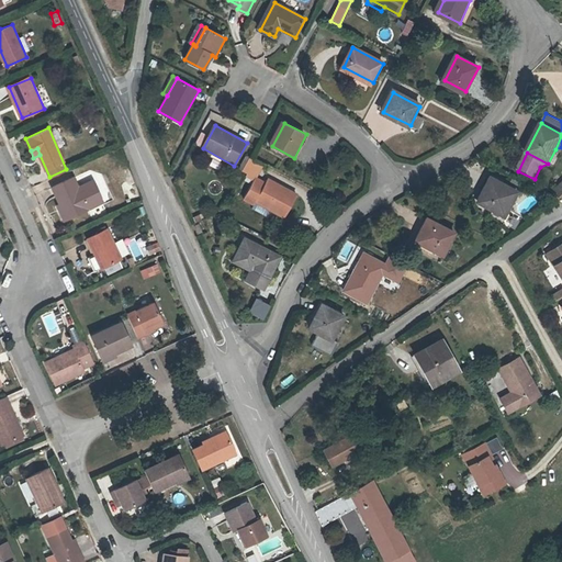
[(262,165),(251,159),(245,172),(256,178),(262,165)]
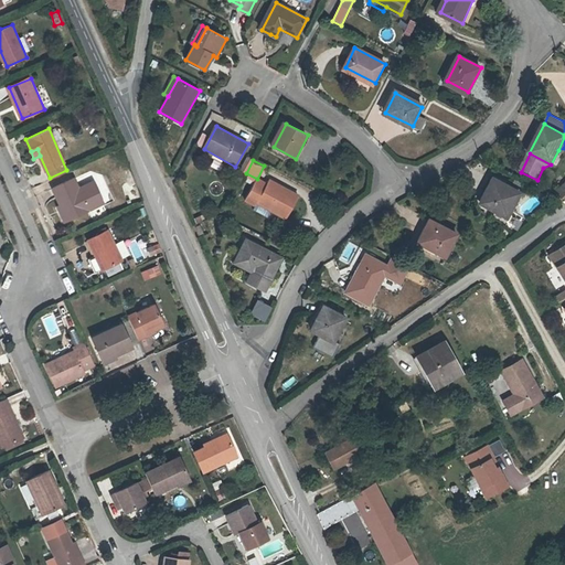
[(62,202),(68,217),(89,209),(76,176),(54,185),(62,202)]
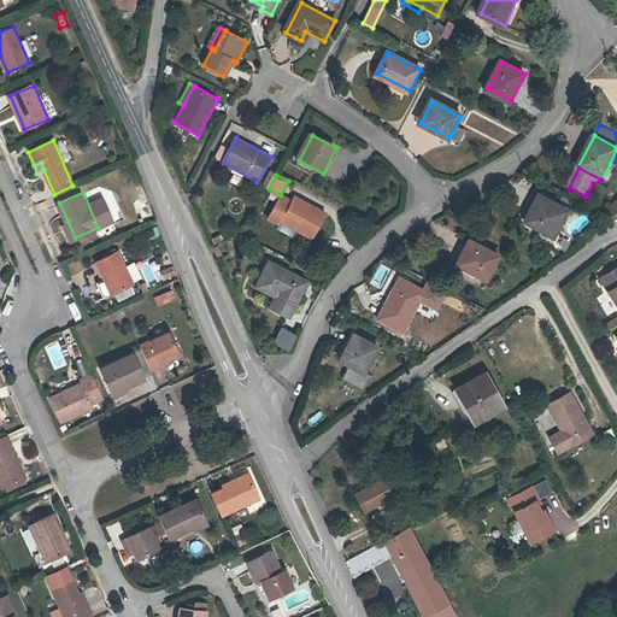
[(527,217),(540,223),(538,229),(553,238),(568,211),(538,195),(527,217)]
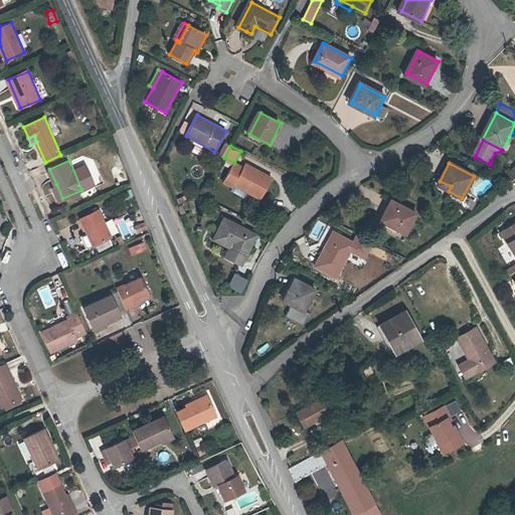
[(244,170),(236,165),(226,183),(261,201),(273,179),(247,165),(244,170)]
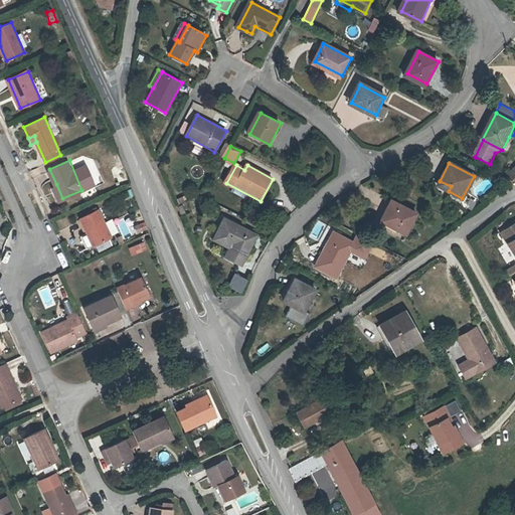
[(514,175),(514,165),(505,176),(510,181),(514,175)]
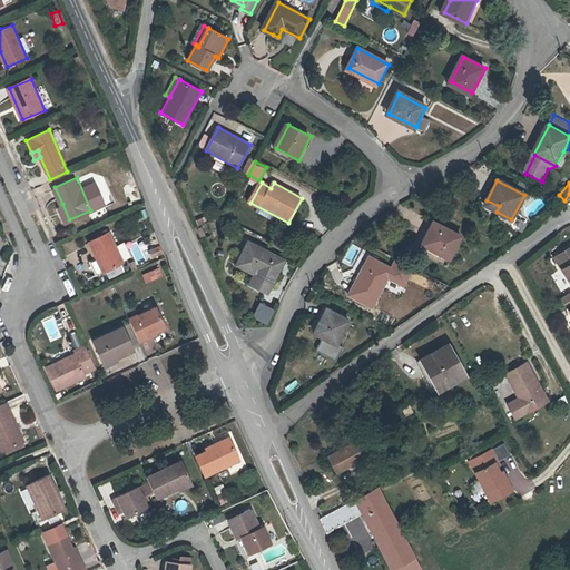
[(69,219),(62,204),(58,206),(66,222),(69,219)]
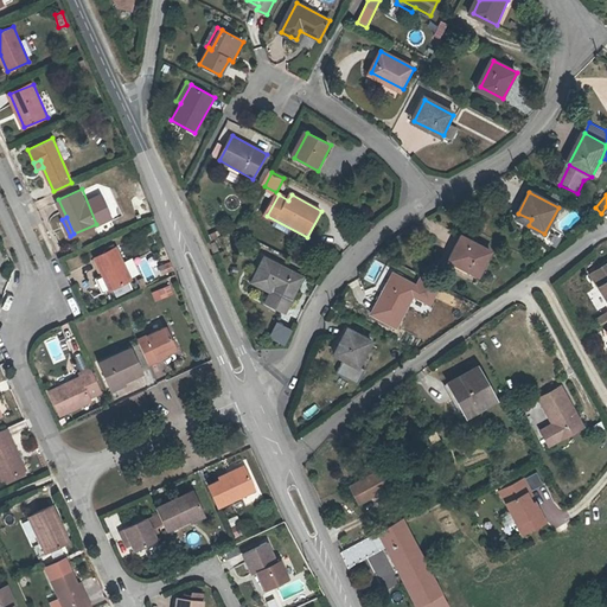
[(102,223),(106,232),(117,229),(115,219),(102,223)]
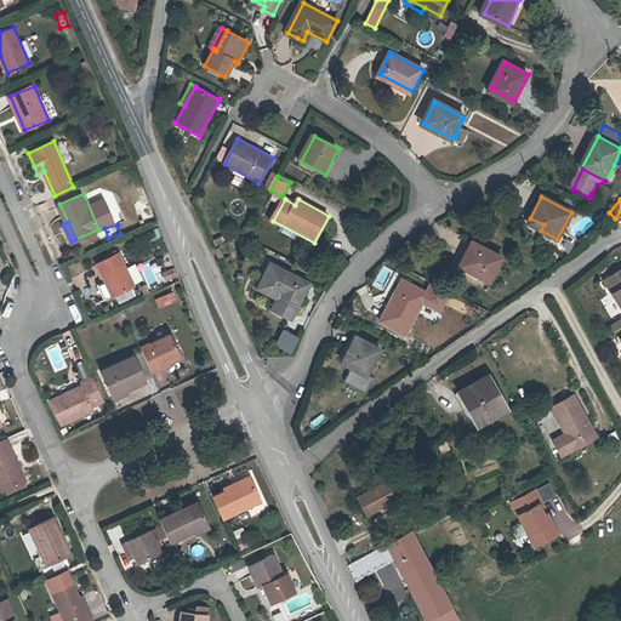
[(503,258),(472,241),(460,267),(490,284),(503,258)]
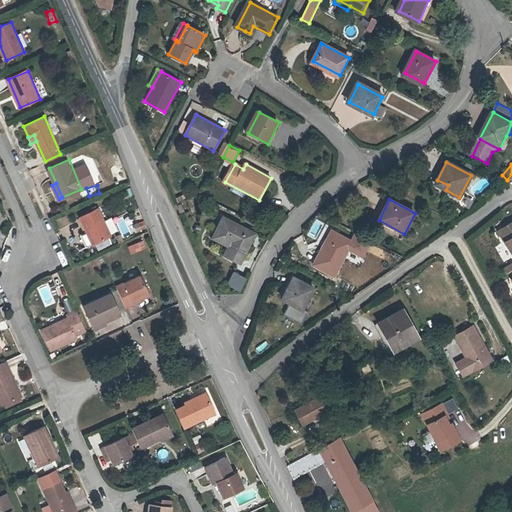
[(187,211),(184,203),(177,206),(181,213),(187,211)]
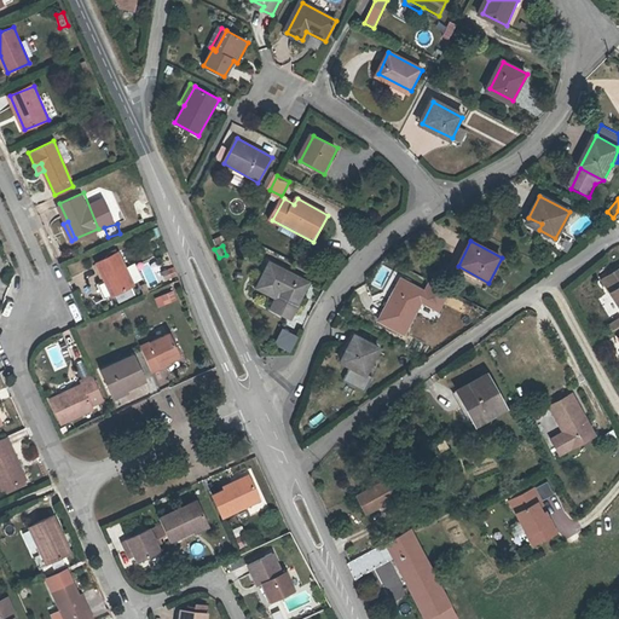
[(106,299),(137,285),(120,252),(99,262),(108,281),(99,284),(106,299)]
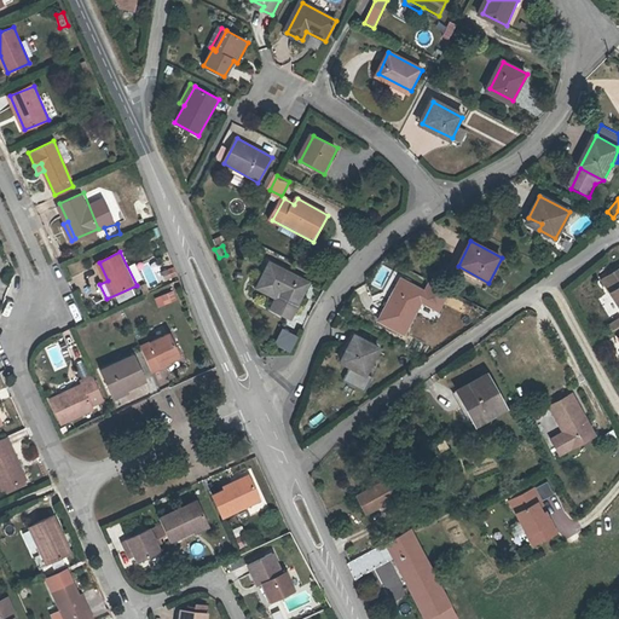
[(281,289),(300,300),(308,283),(271,262),(260,284),(278,295),(281,289)]
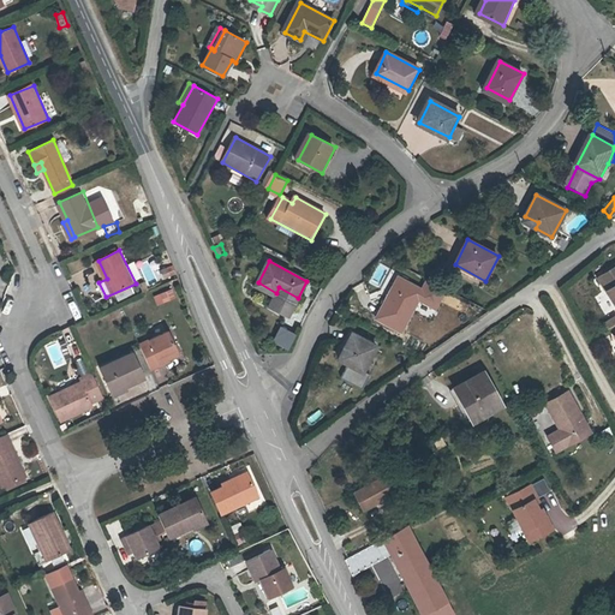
[(614,263),(597,275),(614,304),(614,263)]
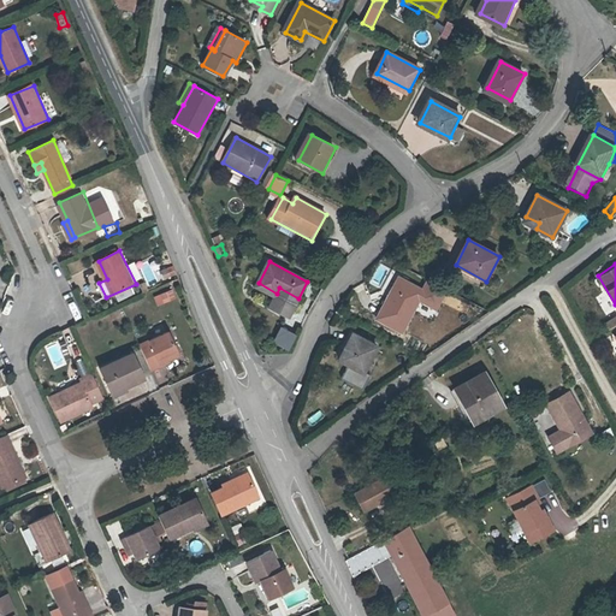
[(160,270),(163,280),(176,276),(172,266),(160,270)]
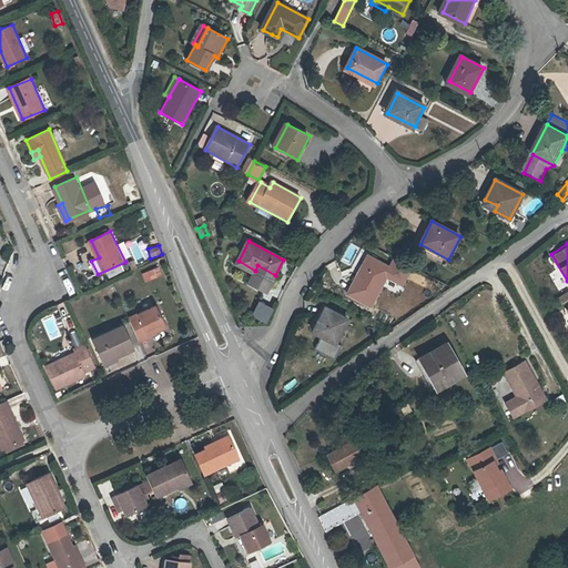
[(391,270),(367,257),(347,294),(372,307),(391,270)]
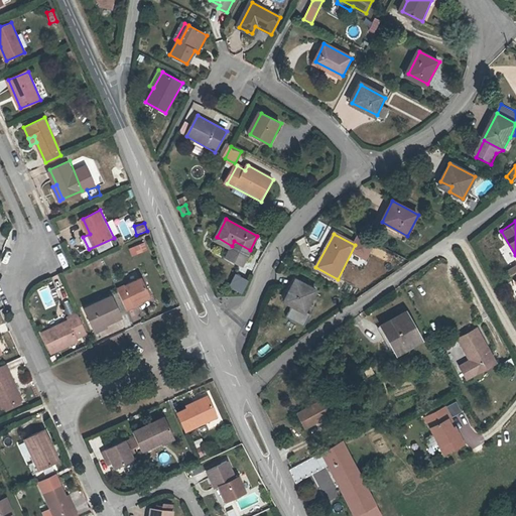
[(242,264),(250,250),(234,241),(232,246),(227,256),(242,264)]
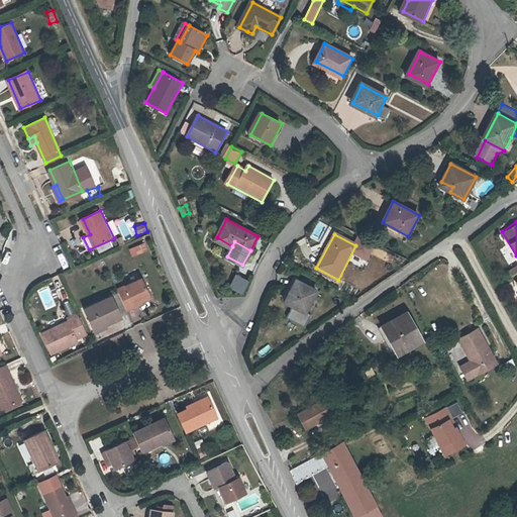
[(128,248),(131,257),(147,252),(144,243),(128,248)]
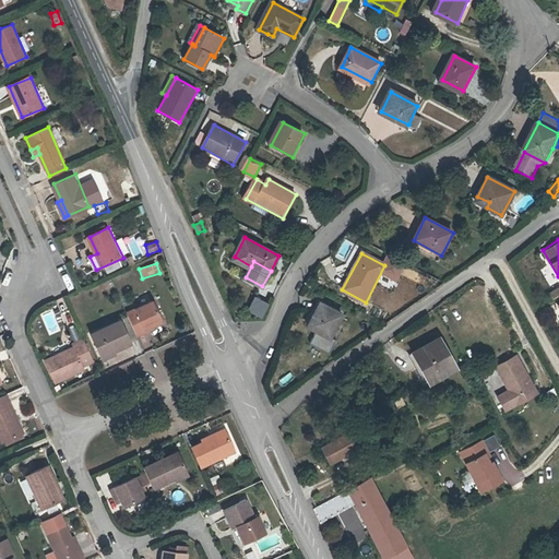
[(63,297),(56,300),(67,325),(74,322),(63,297)]
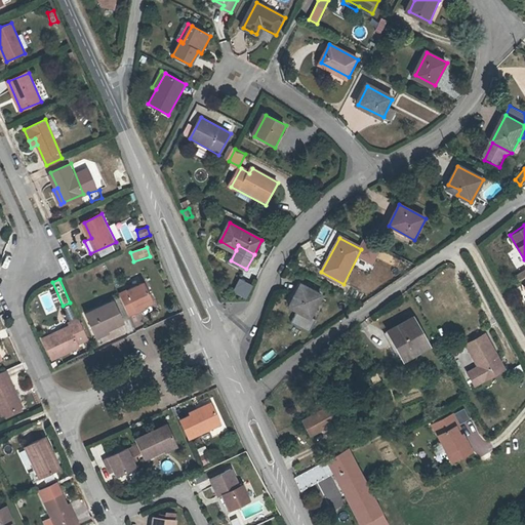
[(237,283),(234,289),(246,294),(249,288),(237,283)]
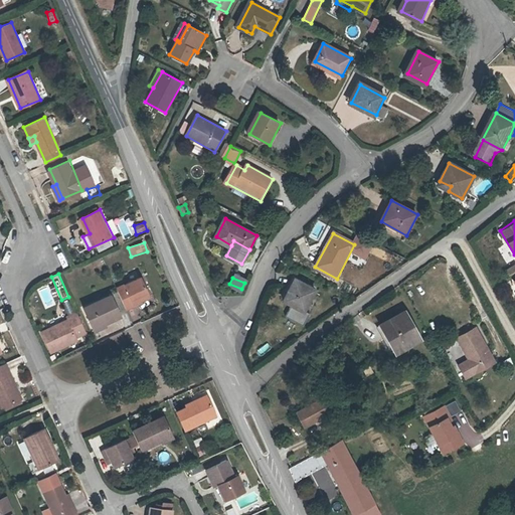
[(134,305),(140,302),(150,298),(141,279),(117,289),(127,312),(135,308),(134,305)]
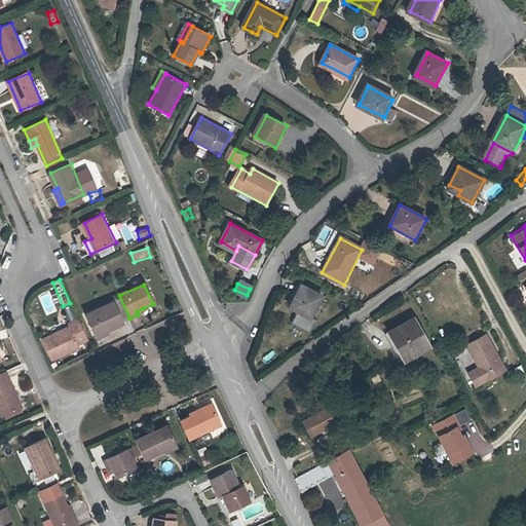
[(322,297),(301,288),(290,308),(309,318),(322,297)]
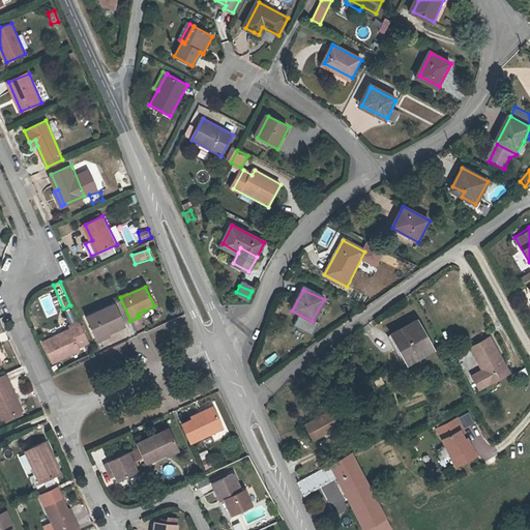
[(38,298),(47,318),(57,314),(49,294),(38,298)]
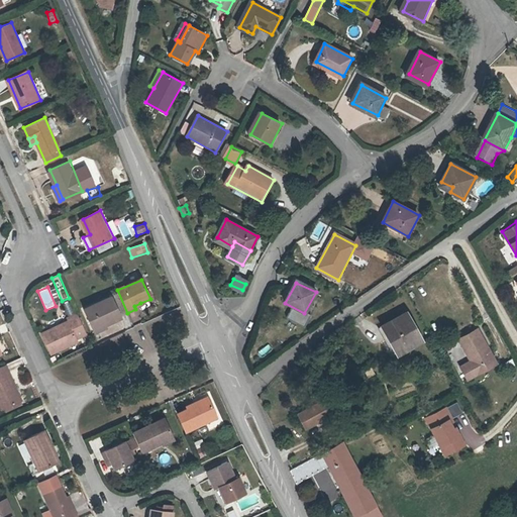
[(103,324),(105,328),(120,321),(111,299),(83,313),(90,331),(103,324)]
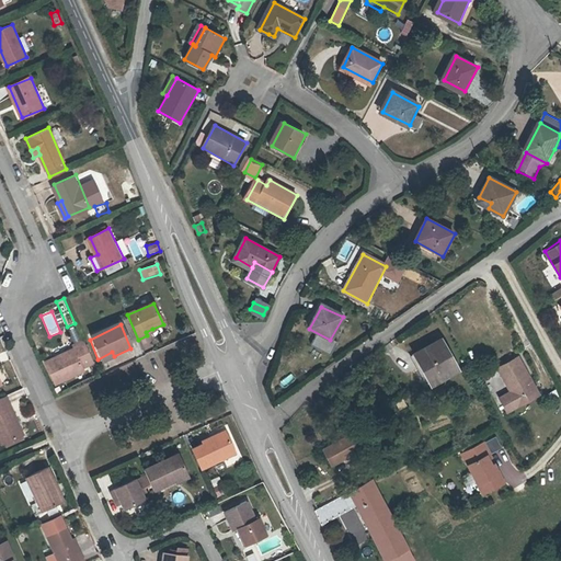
[(68,331),(72,342),(80,339),(75,328),(68,331)]
